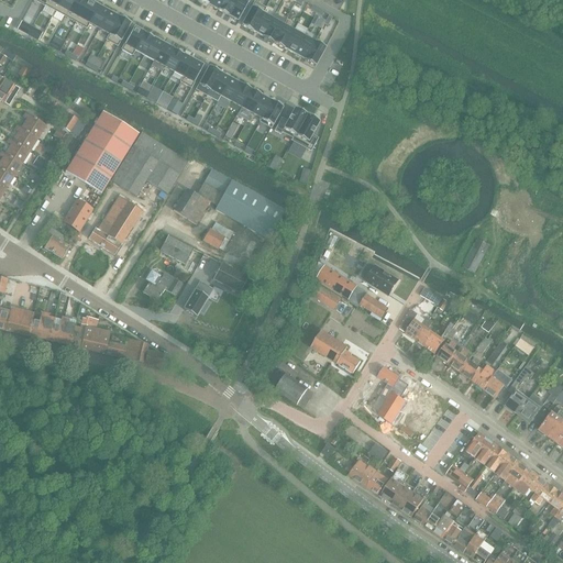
[(46,0),(44,6),(45,6),(55,11),(61,0),(46,0)]
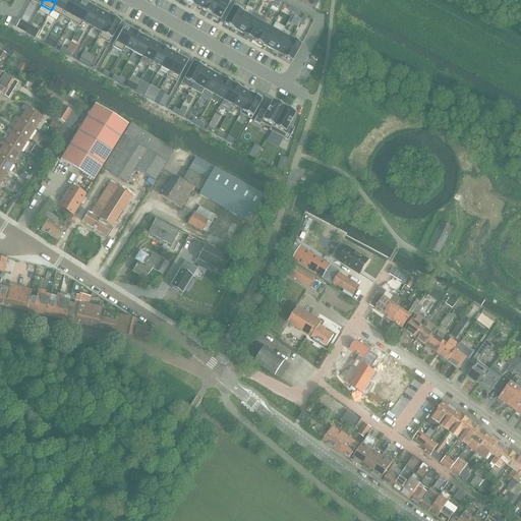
[(56,0),(51,10),(60,16),(68,0),(56,0)]
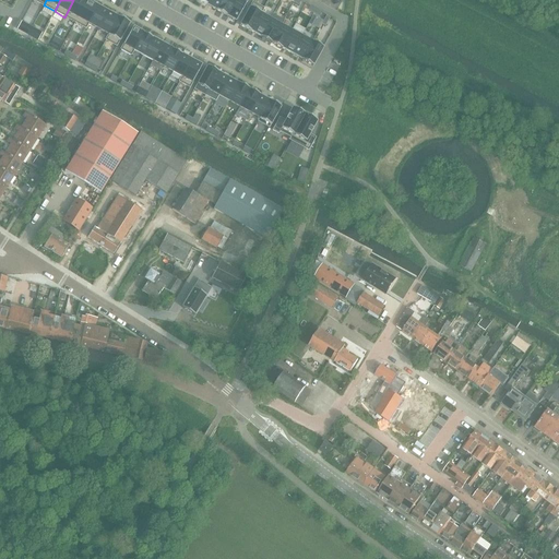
[(87,0),(73,0),(64,18),(74,23),(87,0),(87,1),(87,0)]
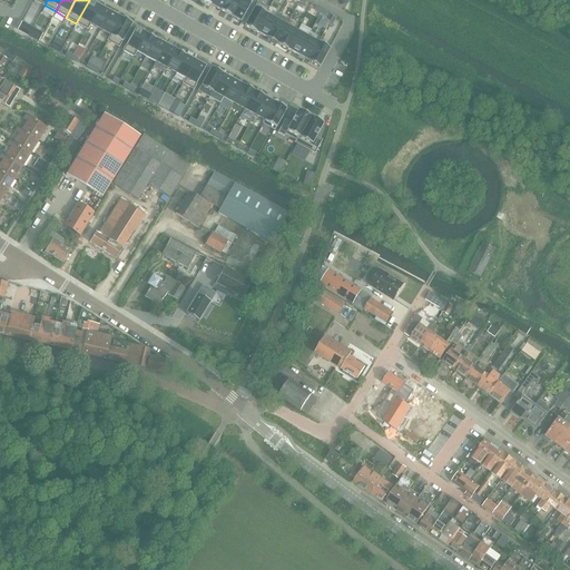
[(89,0),(76,23),(87,29),(90,25),(89,25),(99,7),(89,1),(89,0)]
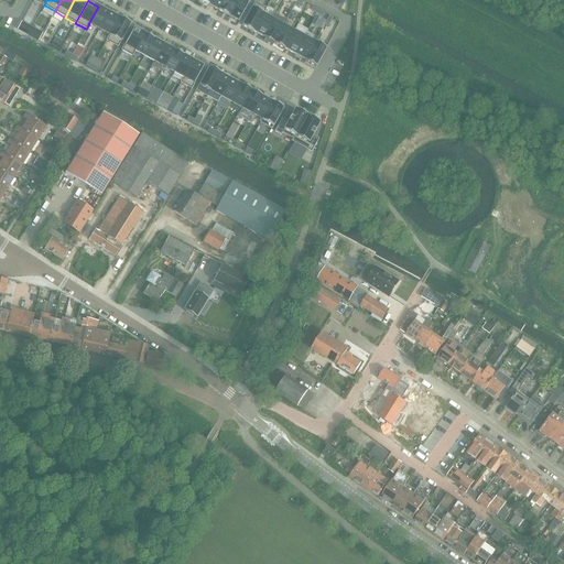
[(210,0),(208,6),(218,10),(224,0),(210,0)]
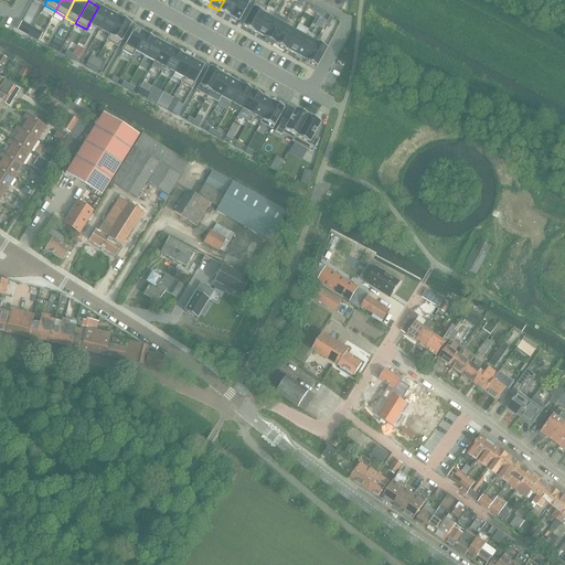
[(224,0),(219,10),(228,16),(236,0),(224,0)]
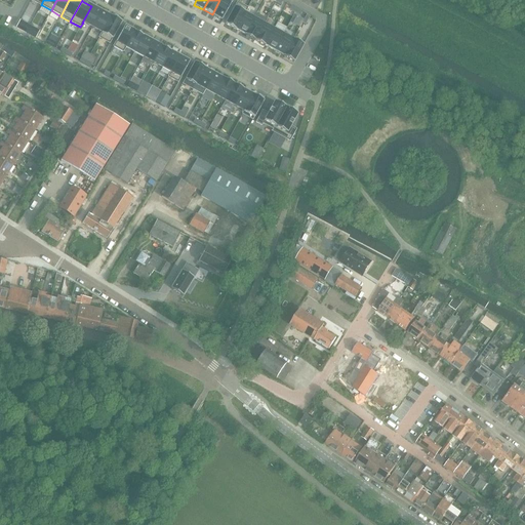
[(219,0),(212,14),(221,21),(231,3),(224,0),(219,0)]
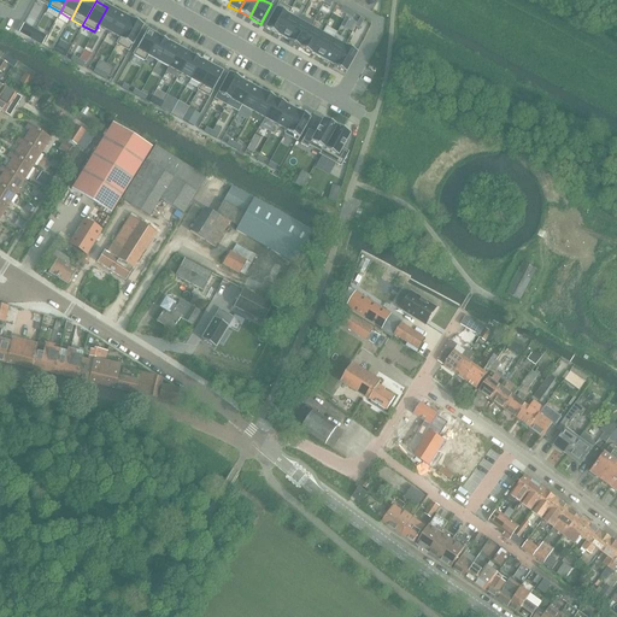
[(278,3),(264,29),(276,35),(277,35),(276,34),(287,15),(288,15),(291,10),(278,3)]
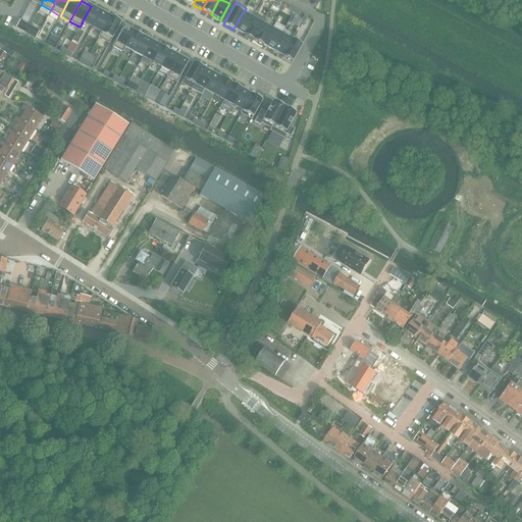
[(91,6),(82,22),(83,22),(92,28),(101,11),(91,6)]
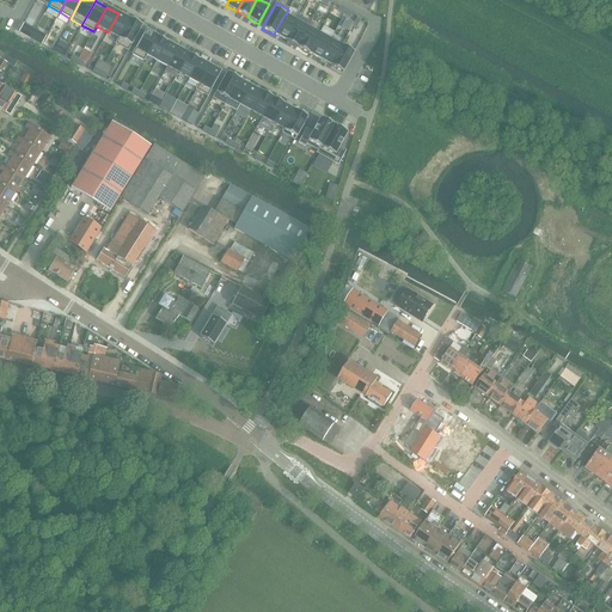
[(118,13),(108,32),(118,38),(129,19),(118,13)]
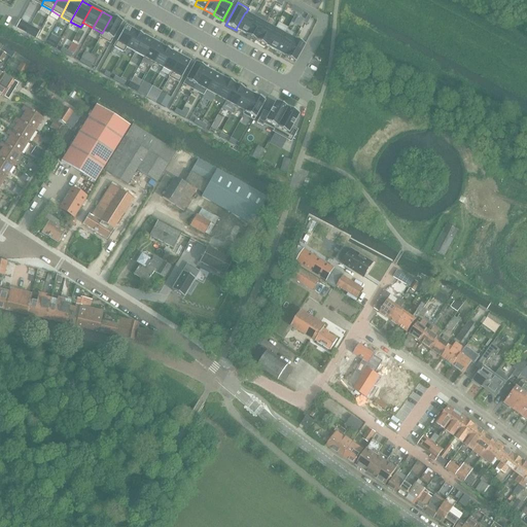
[(245,12),(236,29),(237,30),(245,35),(246,35),(255,19),(246,12),(245,12)]
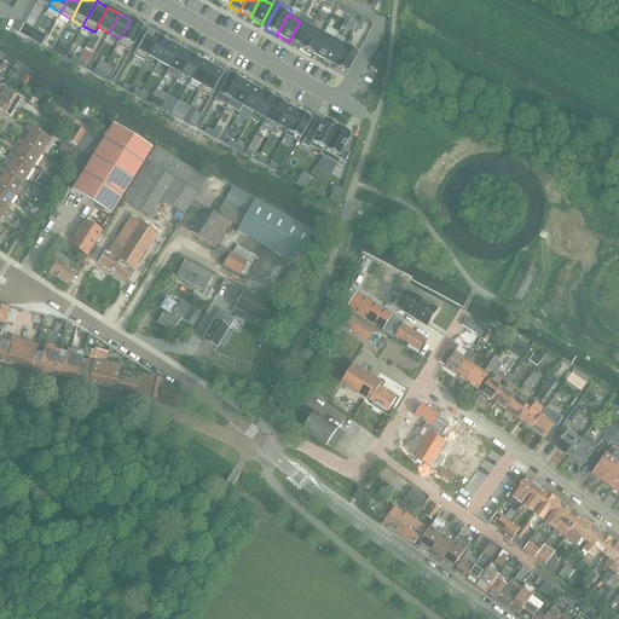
[(120,39),(116,45),(128,51),(143,25),(131,18),(131,19),(120,39)]
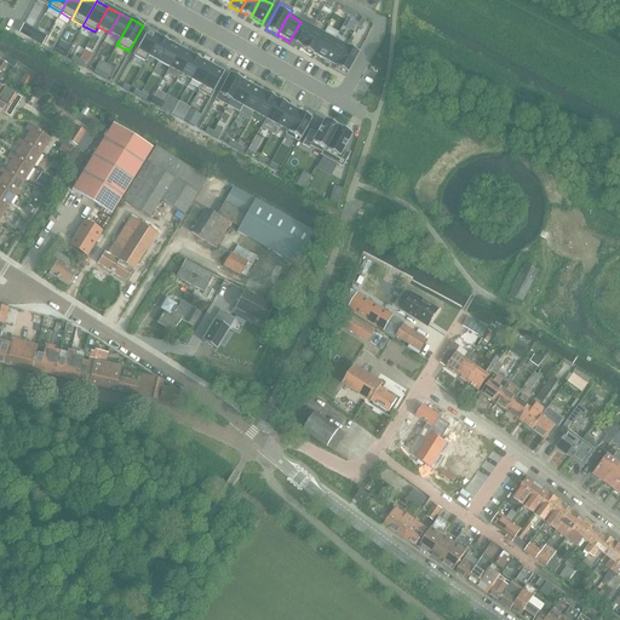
[(288,41),(300,47),(311,28),(300,22),(290,41),(288,41)]
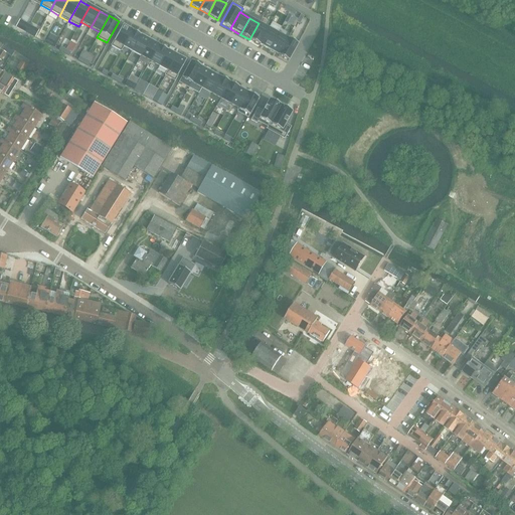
[(19,20),(15,27),(25,32),(29,25),(19,20)]
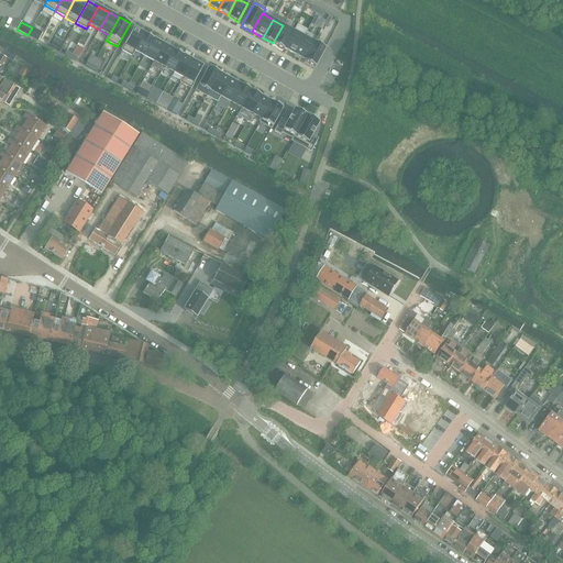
[(283,25),(273,43),(284,50),(284,48),(294,31),(283,25)]
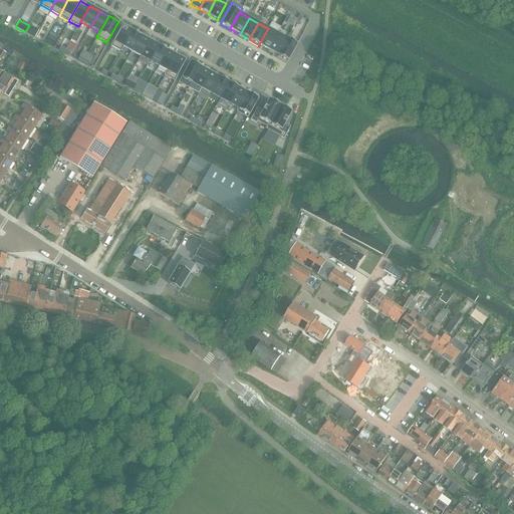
[(29,25),(25,32),(35,37),(38,30),(29,25)]
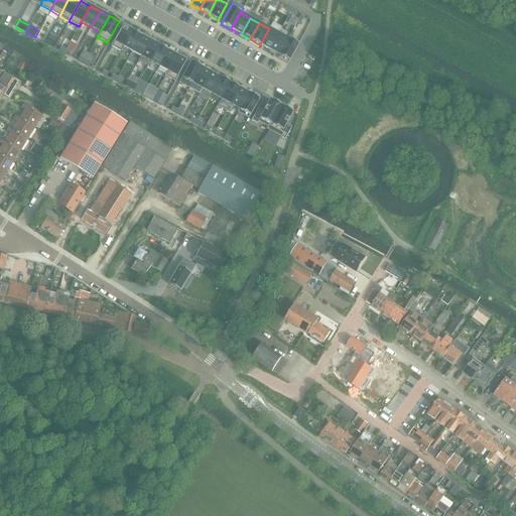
[(122,25),(111,45),(121,51),(123,46),(132,30),(122,25)]
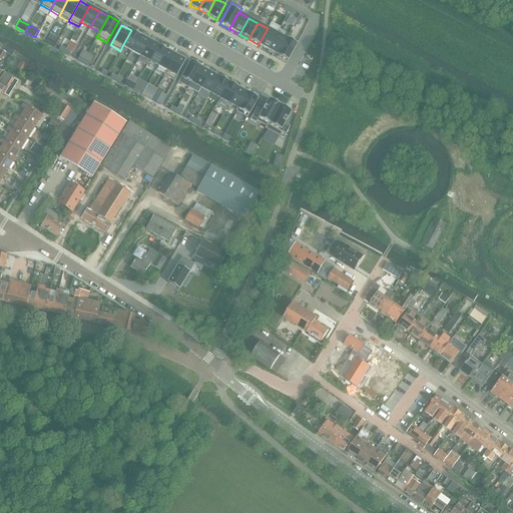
[(268,28),(259,44),(268,49),(277,33),(268,28)]
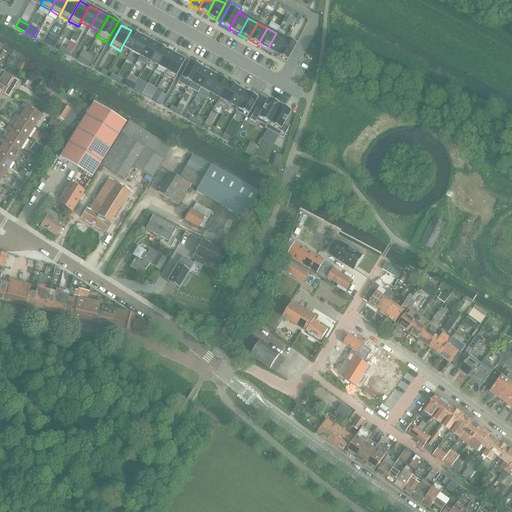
[(131,30),(122,46),(131,51),(140,35),(131,30)]
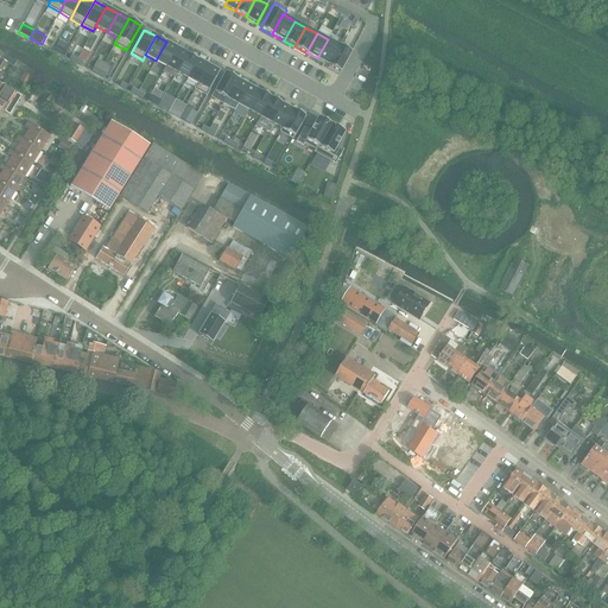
[(328,39),(317,58),(328,65),(329,65),(339,45),(328,39)]
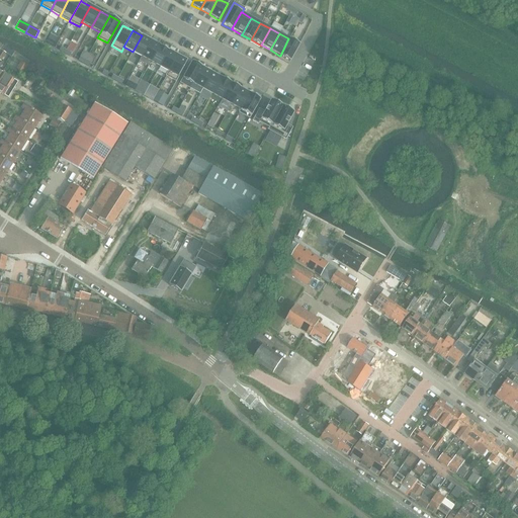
[(142,35),(133,52),(141,57),(142,57),(150,40),(142,35)]
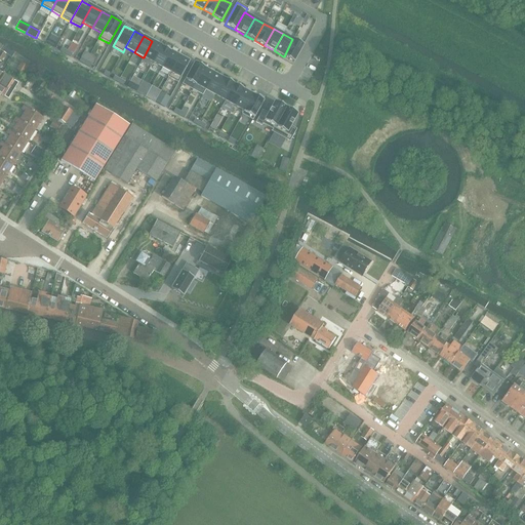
[(48,38),(45,43),(52,47),(55,42),(48,38)]
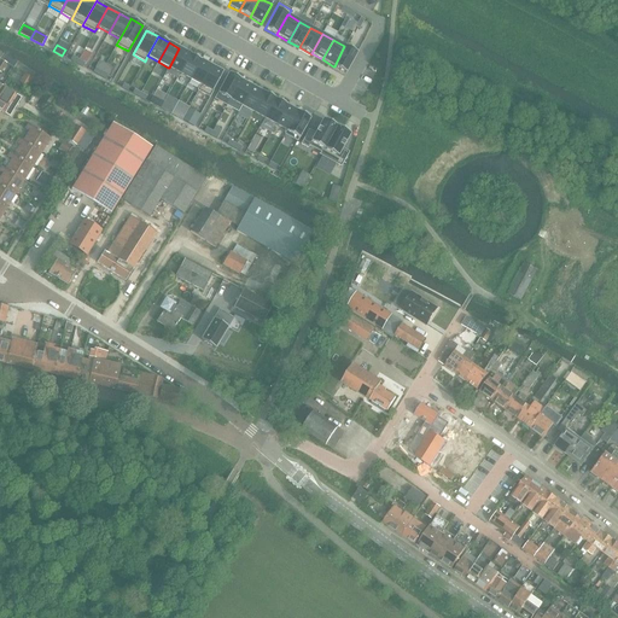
[(333,66),(345,74),(357,52),(344,46),(334,66),(333,66)]
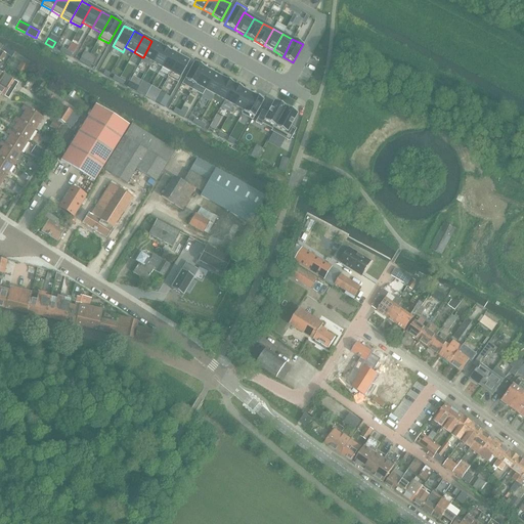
[(142,57),(140,61),(149,67),(153,62),(151,62),(161,46),(151,41),(143,57),(142,57)]
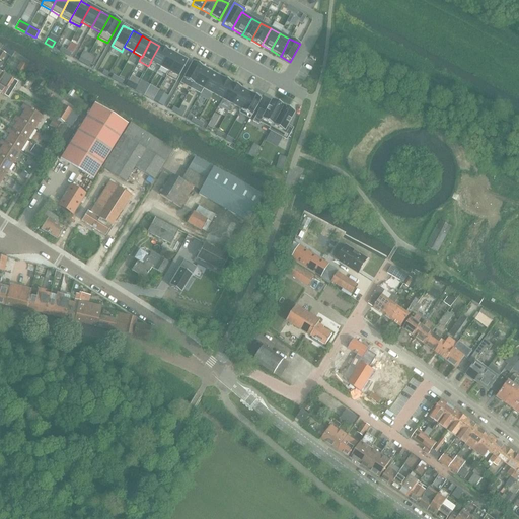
[(71,42),(67,49),(72,52),(76,45),(71,42)]
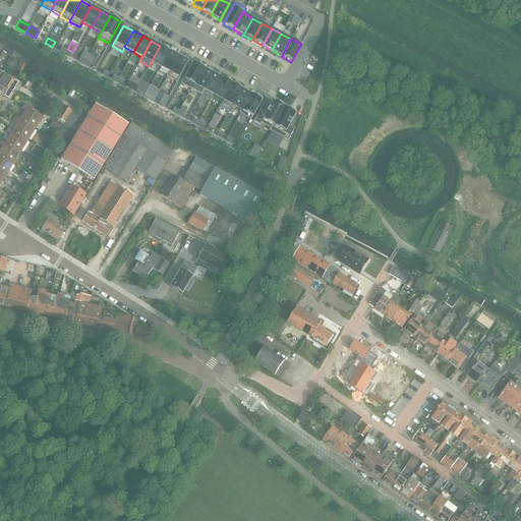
[(160,46),(151,62),(152,62),(160,67),(169,51),(160,46)]
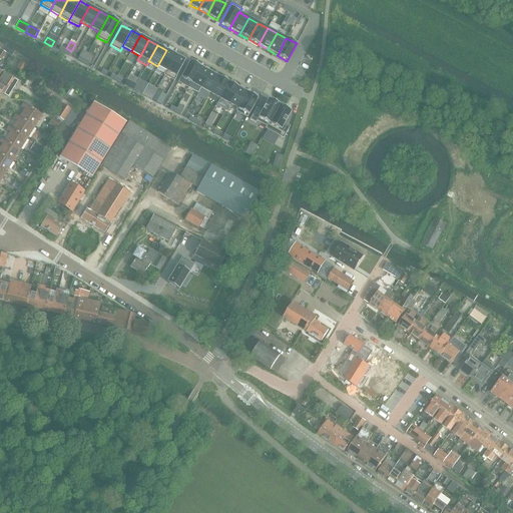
[(166,50),(157,66),(166,71),(175,55),(166,50)]
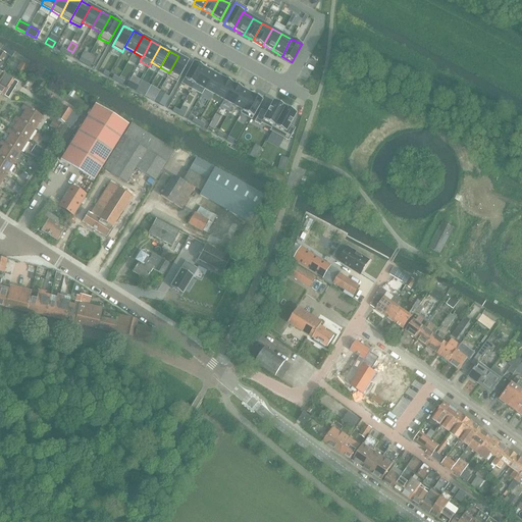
[(169,72),(167,76),(176,82),(189,61),(178,56),(169,72)]
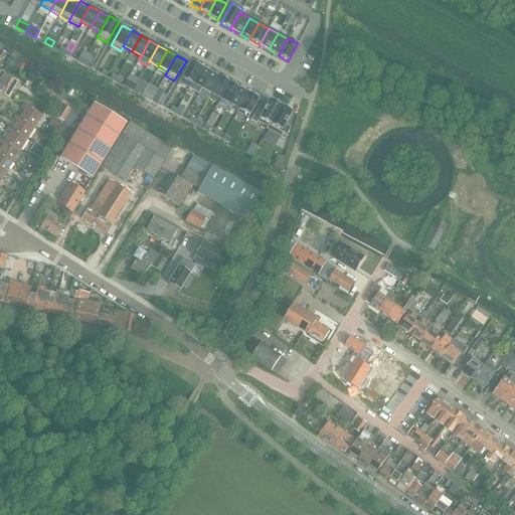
[(22,72),(27,65),(20,61),(16,67),(22,72)]
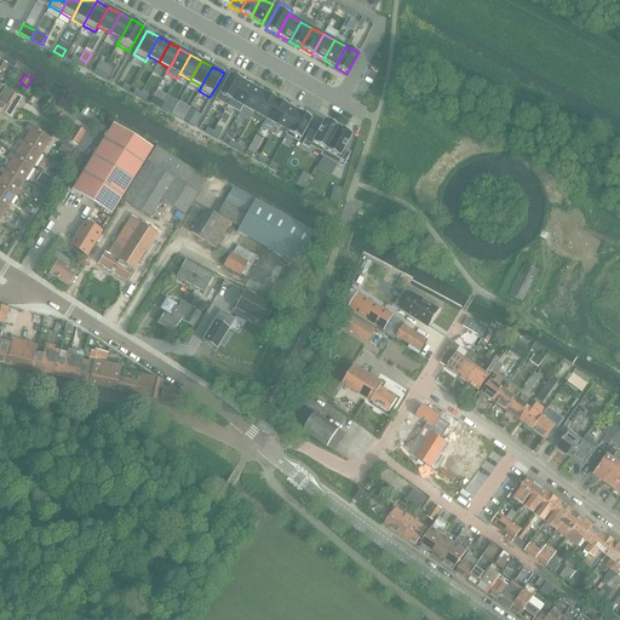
[(230,74),(216,99),(228,107),(231,101),(230,101),(241,80),(242,81),(242,80),(230,74)]
